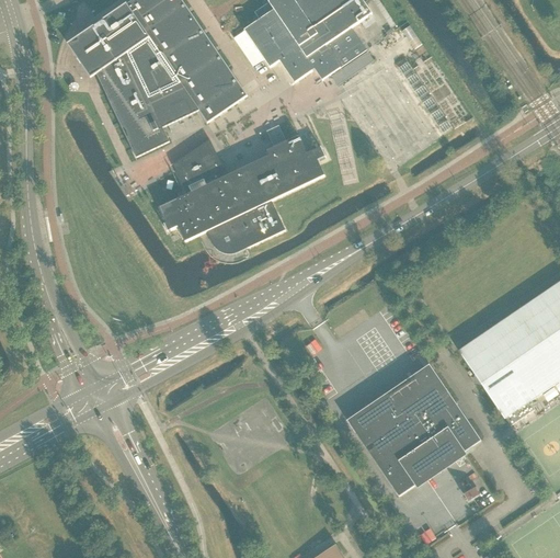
[(129,0),(66,43),(89,77),(96,72),(136,156),(169,140),(162,126),(198,109),(206,121),(247,93),(182,0),(129,0)]
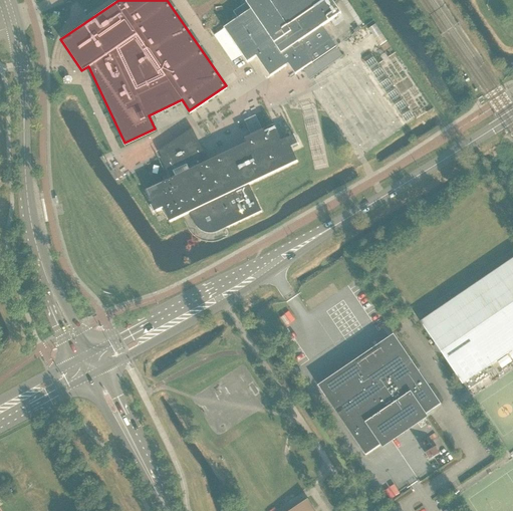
[(237,16),(223,26),(246,60),(255,53),(269,73),(287,60),(294,71),(335,44),(321,23),(339,11),(331,0),(247,0),(233,10),(237,16)]
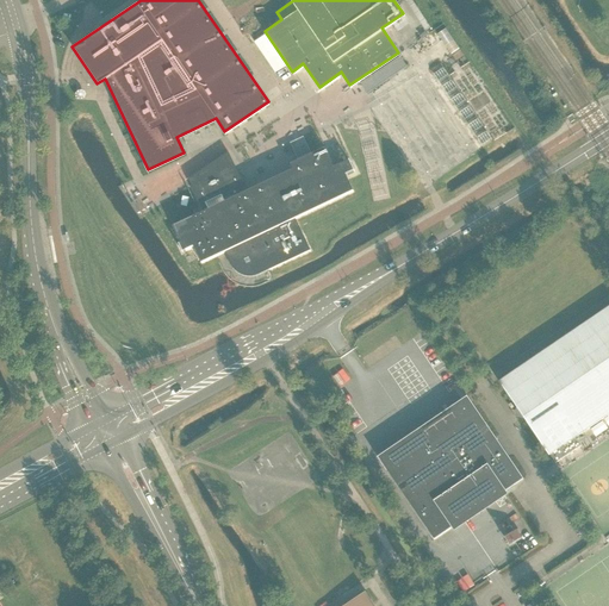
[(398,54),(359,80),(366,91),(405,63),(398,54)]
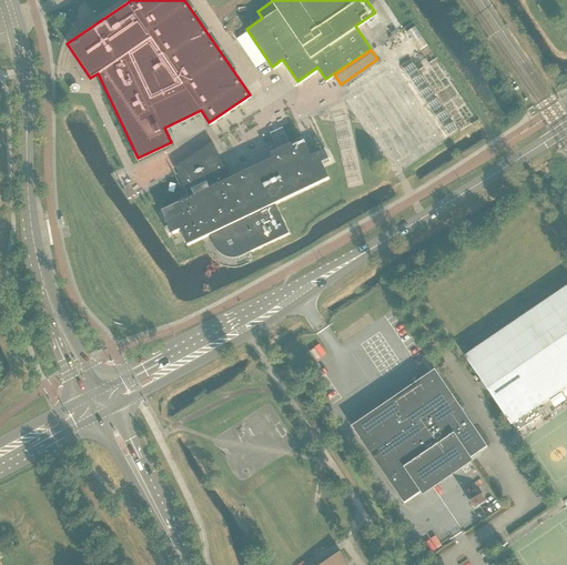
[(209,143),(174,167),(176,170),(179,169),(182,178),(181,178),(185,187),(186,185),(190,194),(161,208),(169,223),(165,225),(169,232),(179,228),(186,243),(209,232),(214,244),(220,252),(230,255),(234,255),(239,254),(289,231),(274,201),(328,175),(321,160),(328,157),(324,148),(310,154),(301,137),(270,151),(272,155),(229,177),(218,154),(216,154),(209,143)]
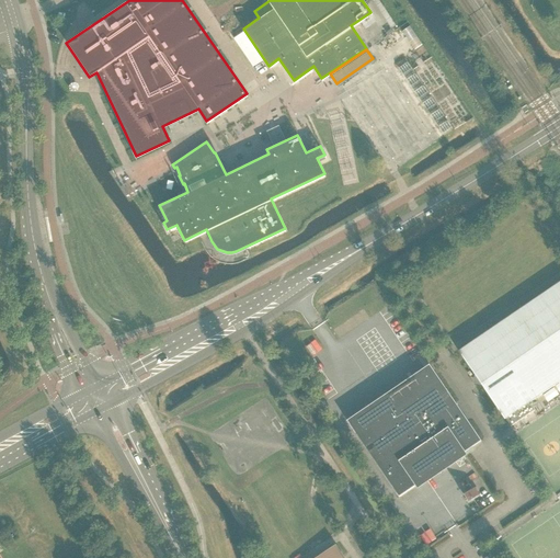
[(529,399),(559,377),(559,280),(458,349),(504,416),(505,416),(511,423),(534,407),(529,399)]
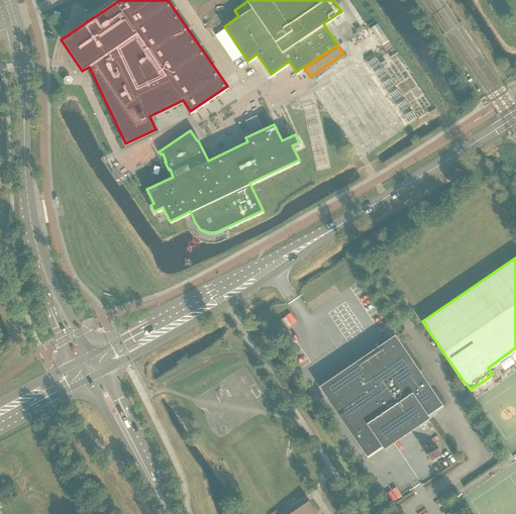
[(367,455),(443,404),(398,337),(322,390),(367,455)]
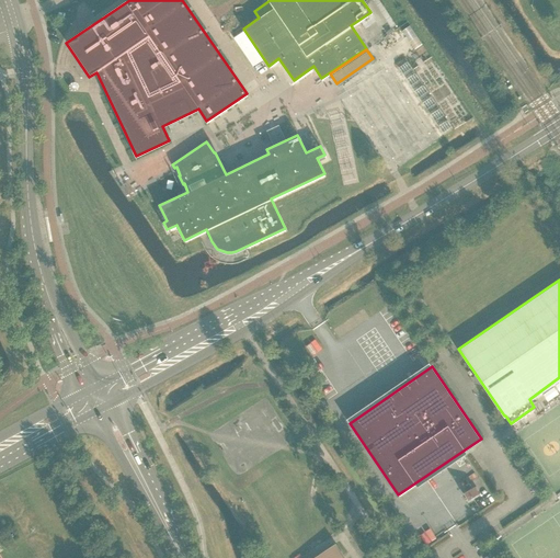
[(343,557),(335,544),(313,557),(343,557)]
